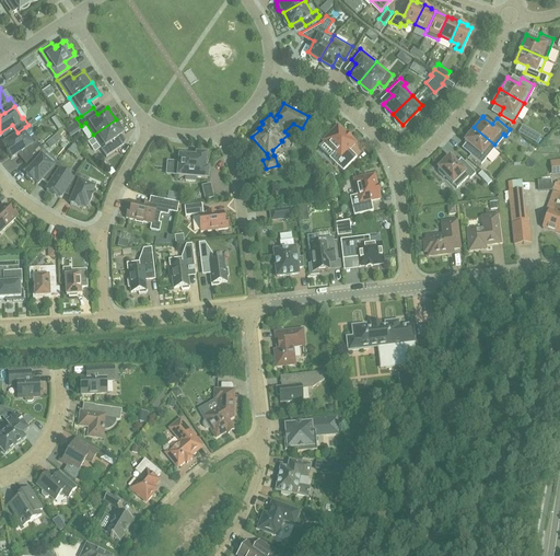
[(116,119),(93,135),(106,153),(118,146),(113,138),(123,131),(124,130),(116,119)]
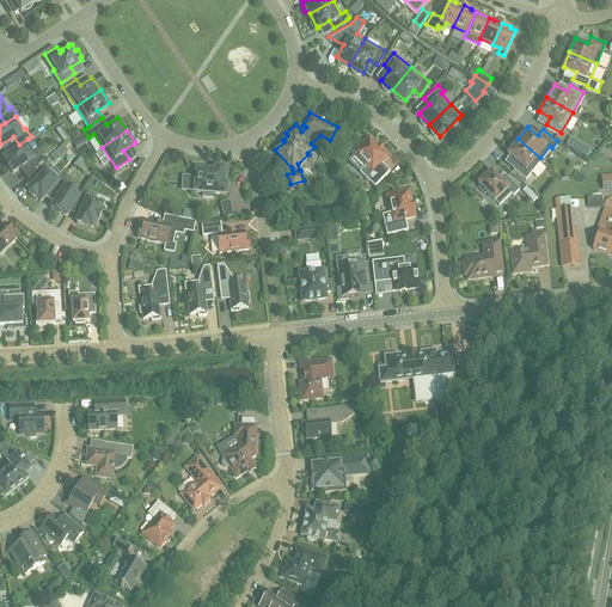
[(374,183),(390,167),(381,159),(387,153),(383,147),(384,147),(378,141),(378,142),(368,134),(353,149),(366,163),(360,169),(374,183)]
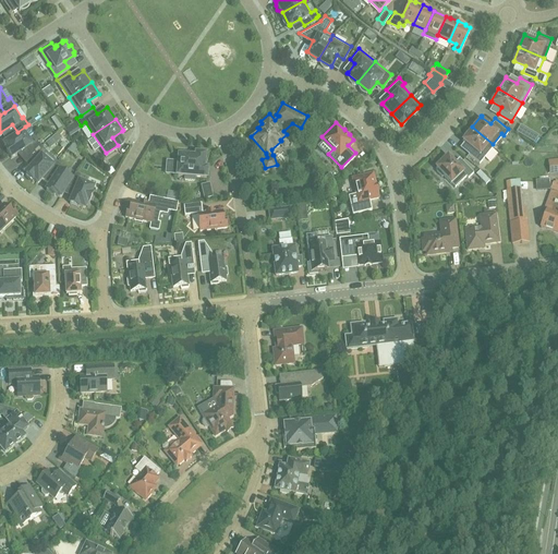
[(25,127),(17,132),(4,141),(8,145),(5,146),(11,155),(25,145),(32,152),(41,143),(36,137),(33,140),(25,127)]
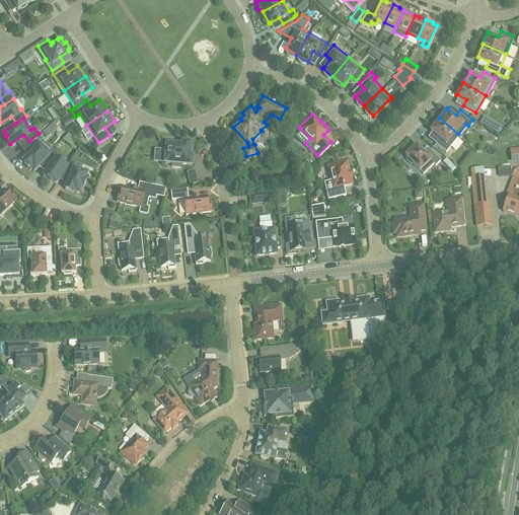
[(458,134),(439,118),(430,128),(431,129),(439,136),(435,141),(446,149),(458,134)]
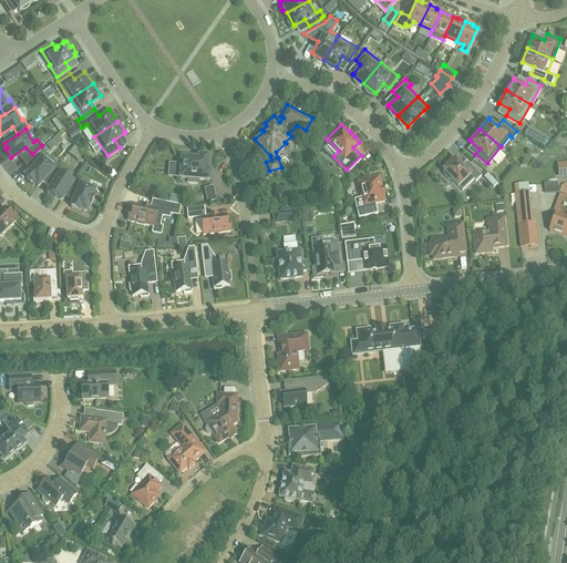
[(548,140),(539,134),(536,141),(544,146),(548,140)]
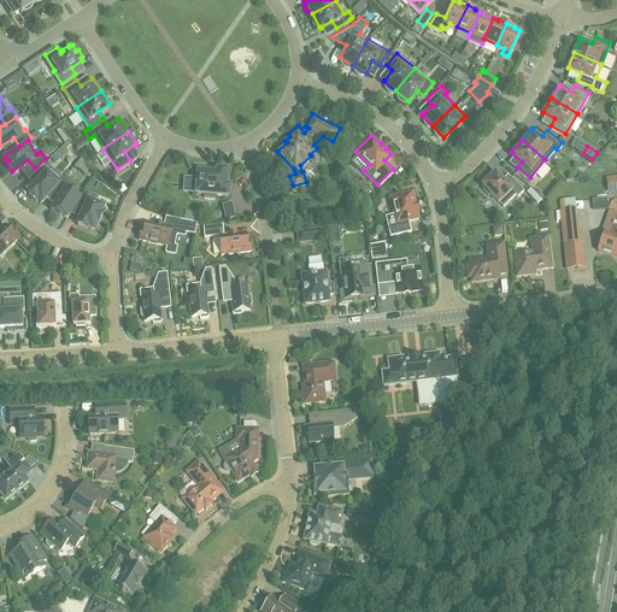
[(46,158),(35,168),(41,175),(28,189),(36,195),(37,194),(42,199),(53,186),(58,180),(46,169),(51,164),(46,158)]
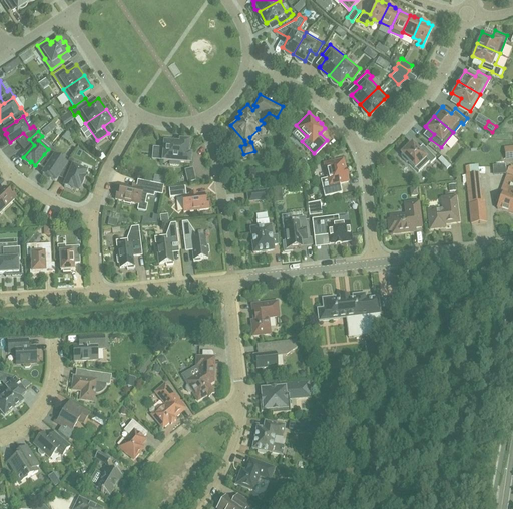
[(188,139),(180,138),(180,141),(164,139),(164,146),(159,145),(158,156),(163,157),(170,158),(169,161),(178,162),(179,159),(189,160),(190,151),(187,151),(188,139)]
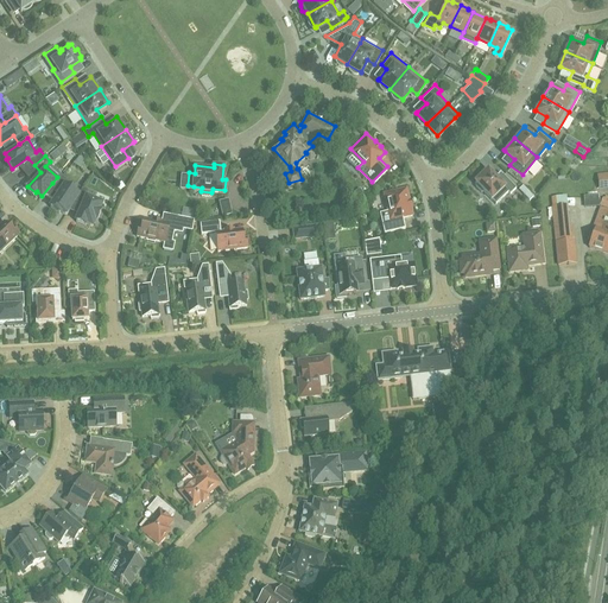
[(510,190),(517,184),(502,171),(498,177),(488,166),(486,169),(485,167),(479,172),(480,175),(475,179),(477,182),(476,183),(481,189),(483,188),(495,201),(508,189),(510,190)]
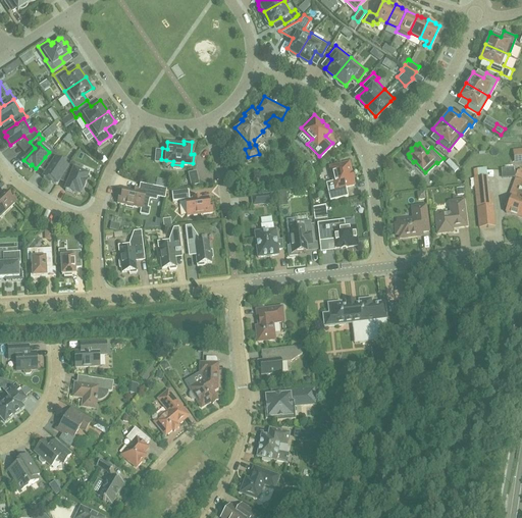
[(49,152),(45,157),(52,161),(43,175),(51,179),(52,178),(56,182),(64,169),(68,162),(57,154),(59,151),(53,148),(49,152)]
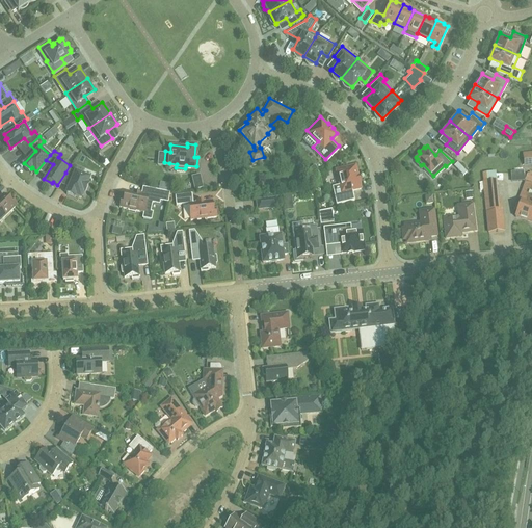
[(70,165),(65,173),(73,176),(67,191),(75,194),(76,192),(81,195),(83,189),(84,190),(88,182),(86,181),(88,176),(76,170),(78,164),(72,162),(70,165)]
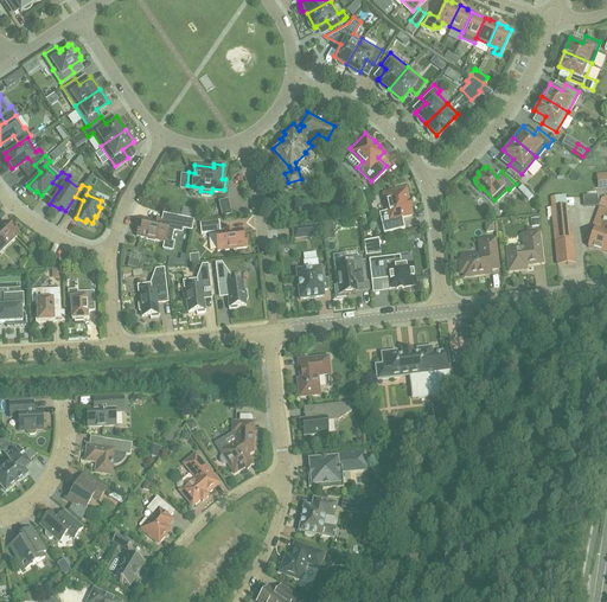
[(388,207),(379,210),(383,229),(404,224),(402,213),(411,211),(410,204),(409,197),(408,197),(406,185),(383,190),(388,207)]
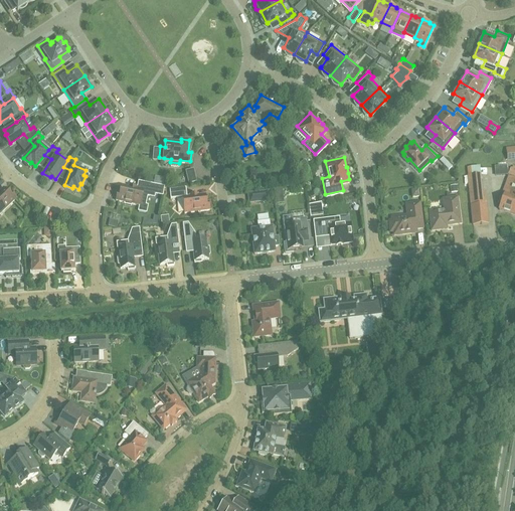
[(506,164),(494,165),(495,175),(507,173),(506,164)]
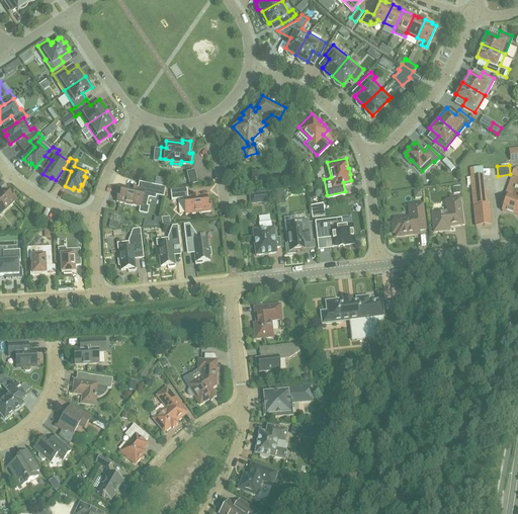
[(197,179),(194,168),(187,169),(190,181),(197,179)]
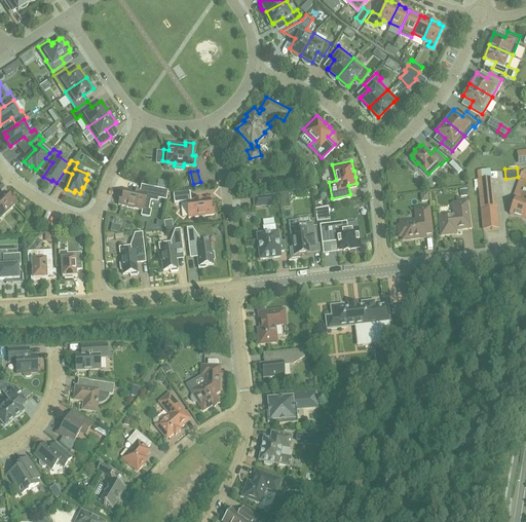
[(496,204),(493,206),(490,175),(478,176),(481,207),(483,226),(498,225),(496,204)]
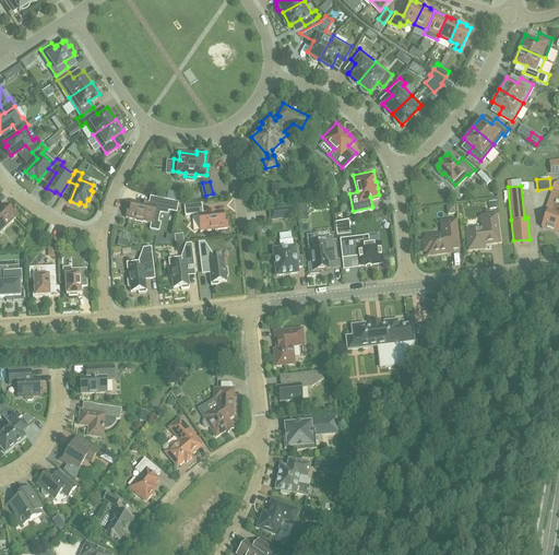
[(558,210),(558,193),(558,191),(558,190),(551,188),(547,203),(548,204),(548,207),(552,208),(552,209),(558,210)]
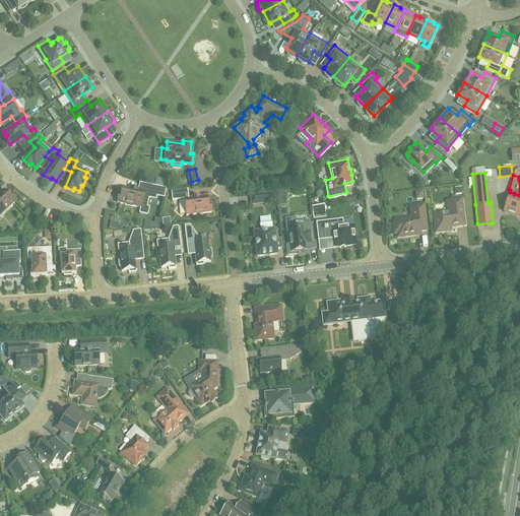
[(166,185),(158,183),(148,181),(147,189),(157,191),(165,192),(166,185)]
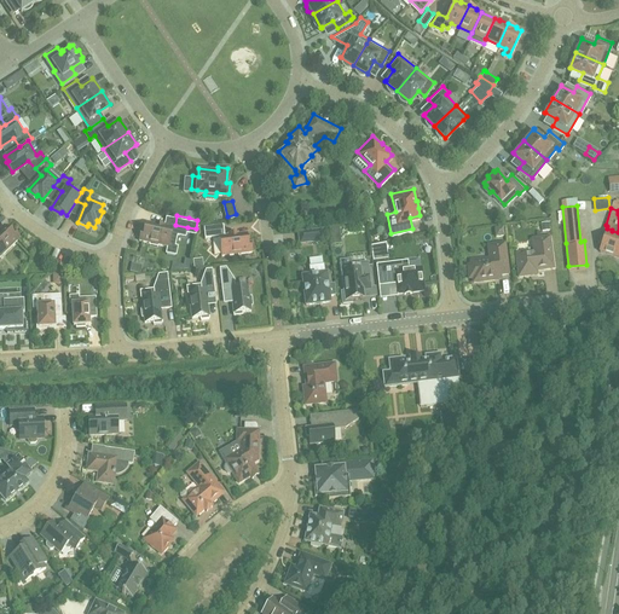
[(178,243),(169,241),(173,225),(165,222),(165,221),(155,219),(155,220),(146,219),(144,229),(142,227),(139,237),(150,239),(150,242),(157,243),(158,241),(167,243),(166,250),(177,253),(178,243)]
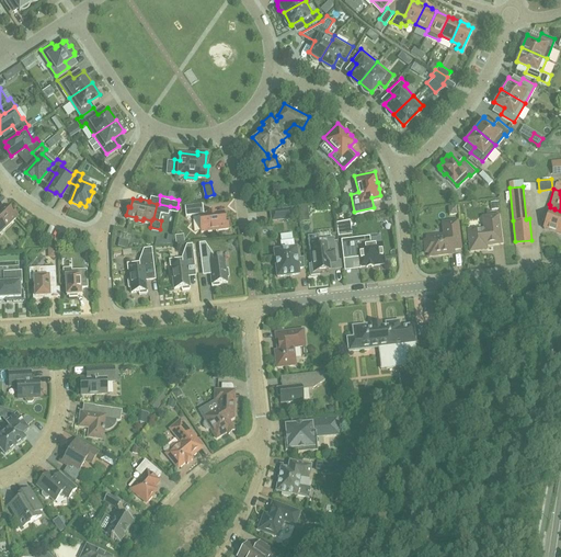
[(203,201),(184,203),(185,213),(198,212),(201,229),(228,226),(227,217),(225,217),(224,208),(216,209),(216,208),(207,209),(207,211),(204,211),(203,201)]
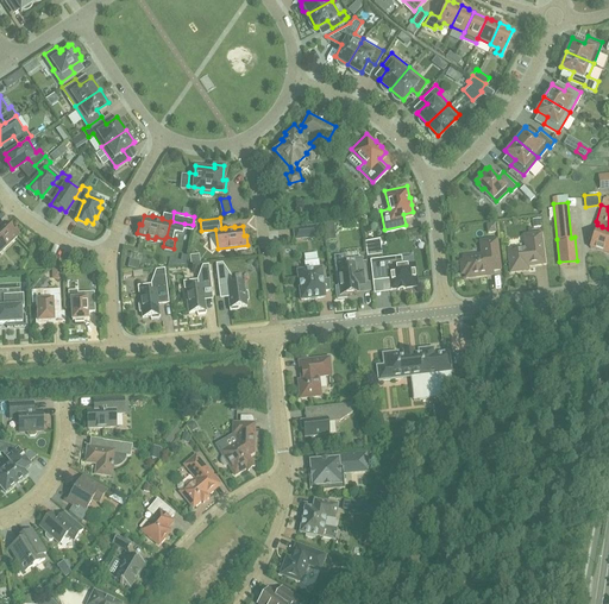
[(0,249),(19,230),(13,224),(11,225),(4,219),(0,221),(0,249)]
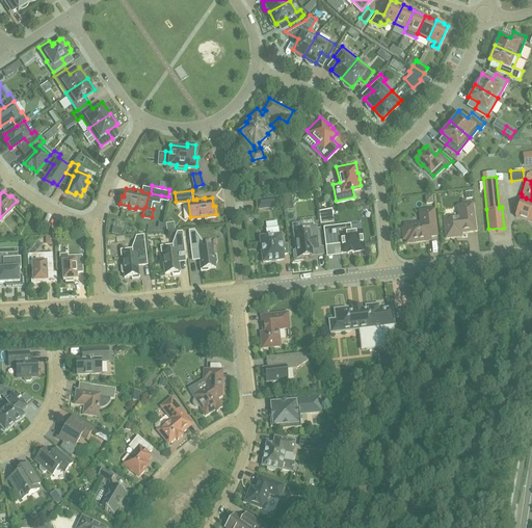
[(258,206),(277,204),(276,194),(257,196),(258,206)]
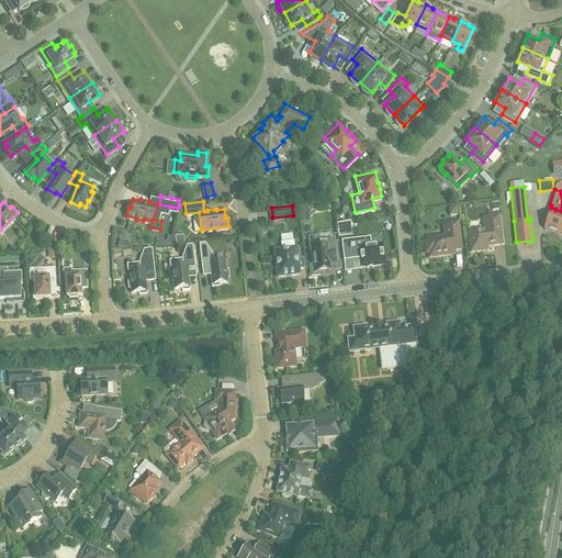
[(555,209),(551,208),(544,225),(561,231),(561,211),(555,210),(555,209)]
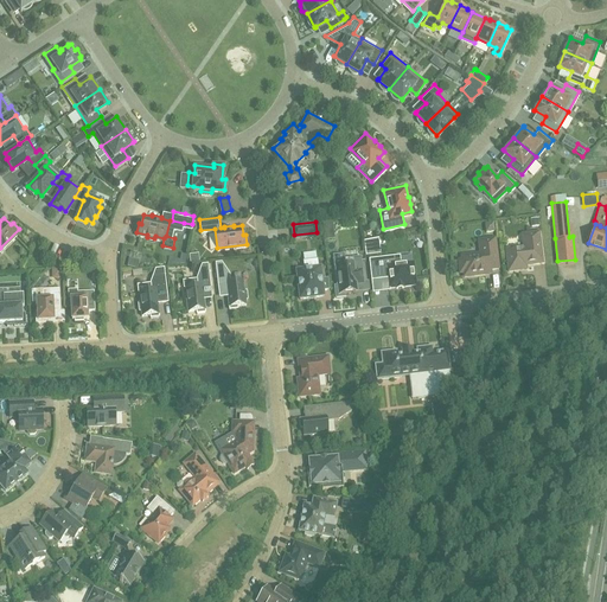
[(523,231),(524,244),(506,245),(509,268),(526,266),(525,261),(542,260),(538,229),(523,231)]
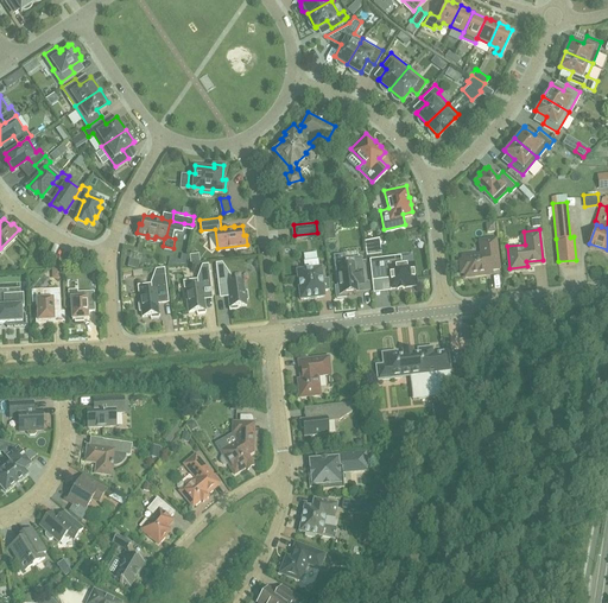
[(495,235),(480,237),(481,251),(463,253),(463,258),(460,258),(461,270),(464,270),(466,273),(492,271),(491,266),(499,265),(495,235)]
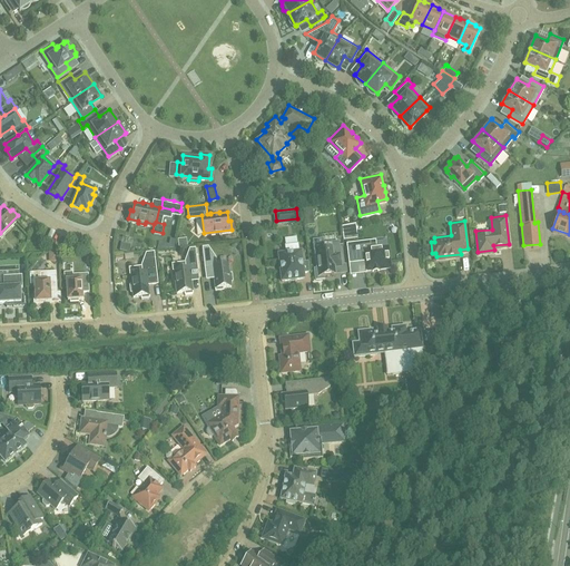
[(357,223),(344,225),(346,240),(360,237),(357,223)]
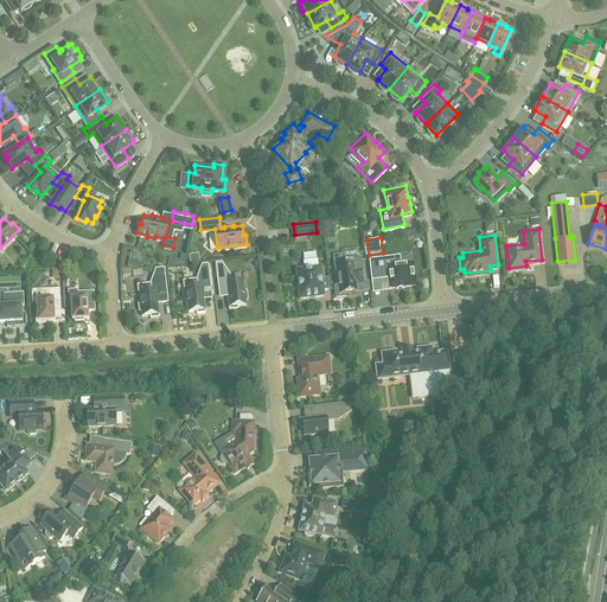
[(371,277),(388,275),(389,285),(396,283),(396,286),(403,285),(403,283),(416,281),(413,260),(395,261),(395,253),(369,256),(371,277)]
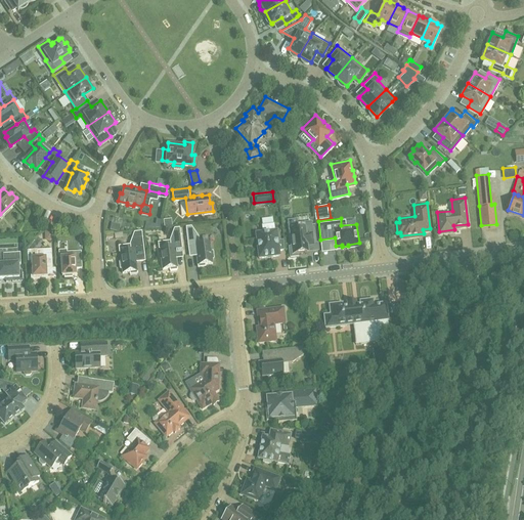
[(297,226),(290,227),(292,244),(289,245),(290,254),(298,253),(297,251),(308,250),(307,243),(314,243),(312,230),(311,219),(297,221),(297,226)]
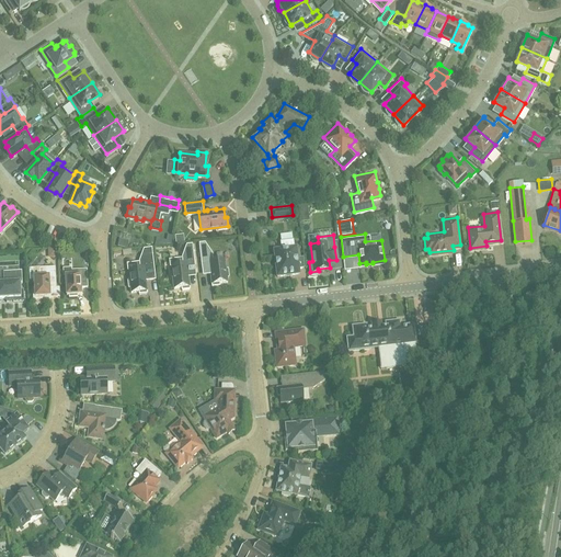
[(281,239),(282,247),(274,247),(277,273),(299,271),(298,265),(304,264),(302,254),(297,256),(296,245),(294,245),(293,237),(281,239)]
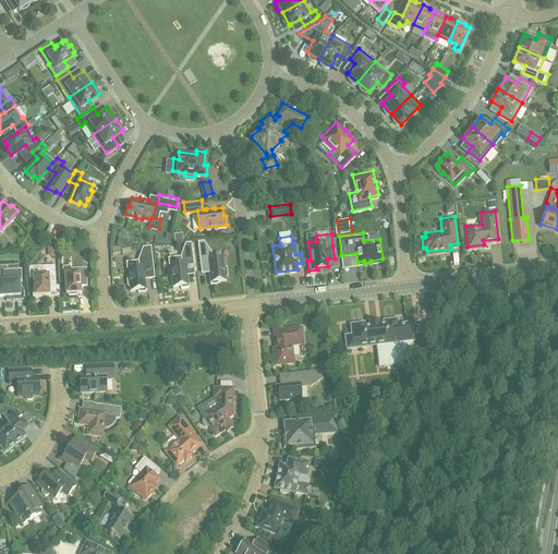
[(204,238),(197,239),(202,268),(209,267),(210,281),(218,281),(218,278),(226,277),(226,273),(228,273),(227,265),(225,265),(223,255),(211,256),(211,249),(204,238)]
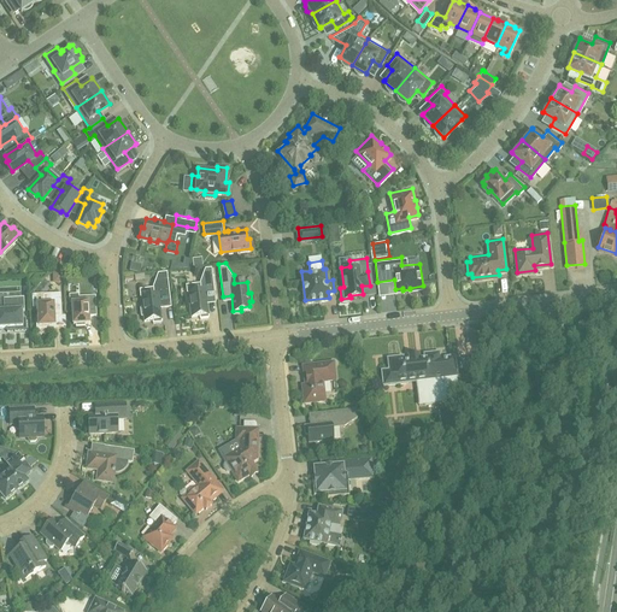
[(201,288),(188,289),(191,313),(200,312),(200,316),(209,315),(206,298),(215,296),(211,265),(205,265),(200,280),(201,288)]
